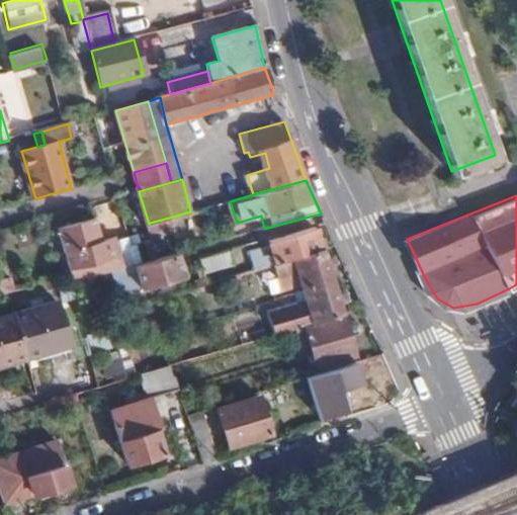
[(176,230),(173,217),(150,223),(154,235),(176,230)]
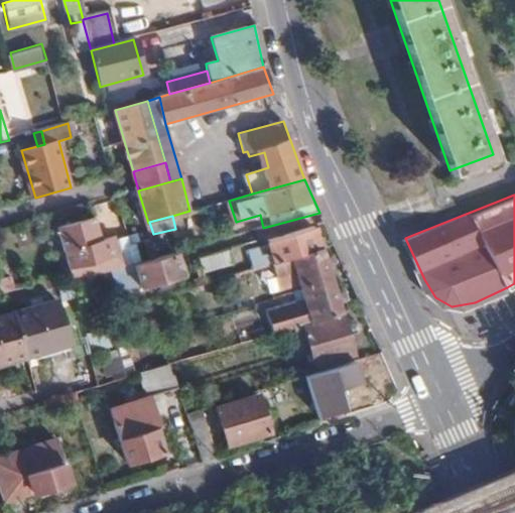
[(61,227),(74,271),(76,279),(126,266),(123,252),(118,235),(104,238),(97,217),(61,227)]
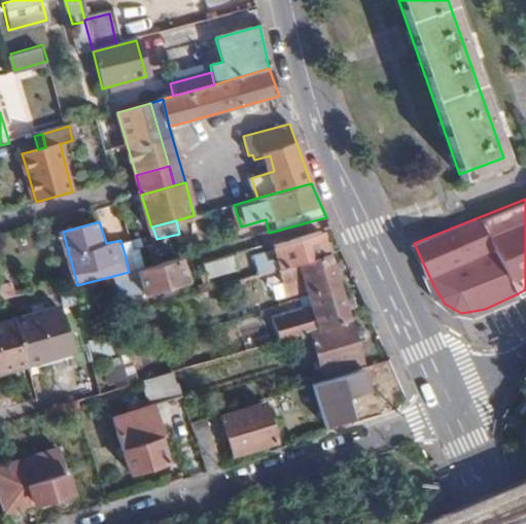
[(327,255),(320,234),(273,246),(276,258),(255,264),(258,276),(277,271),(300,264),(327,255)]
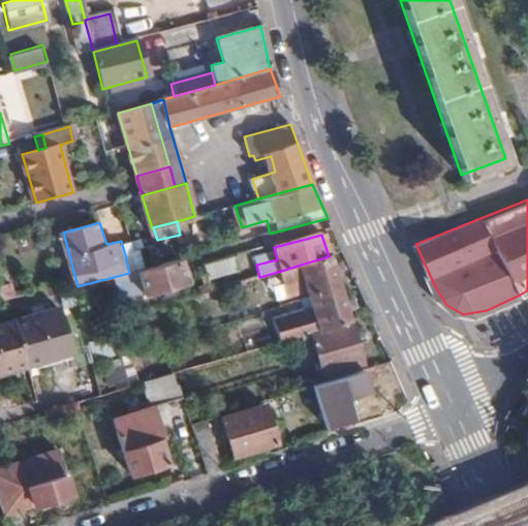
[(240,266),(238,254),(206,264),(209,276),(240,266)]
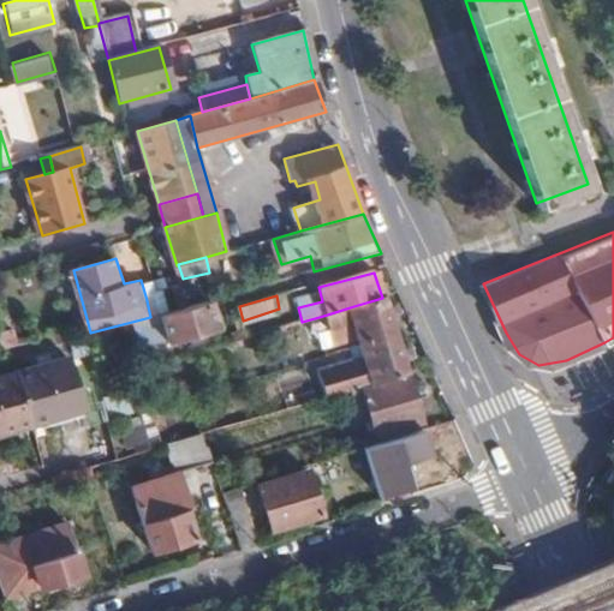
[(385,298),(382,298),(350,307),(352,317),(356,335),(334,341),(337,347),(394,330),(393,322),(401,318),(397,305),(387,307),(385,298)]
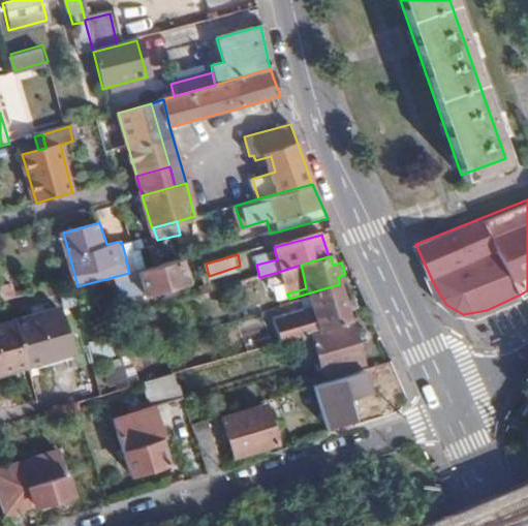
[(126,258),(129,273),(135,271),(132,257),(126,258)]
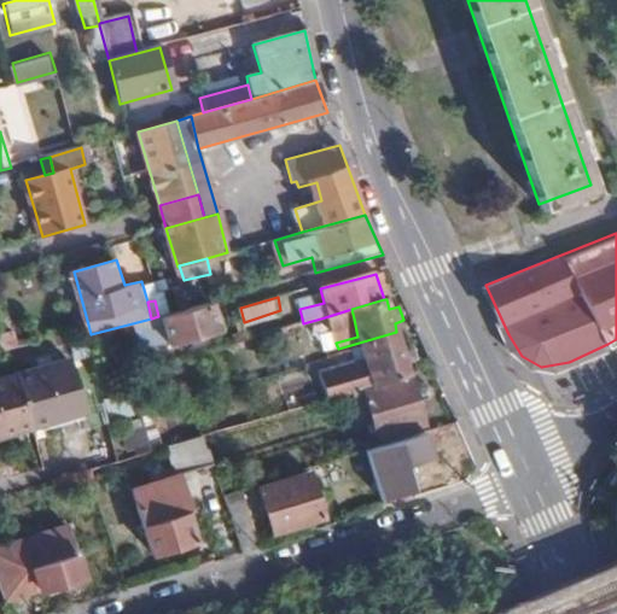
[(220,329),(213,302),(188,308),(166,314),(173,343),(220,329)]
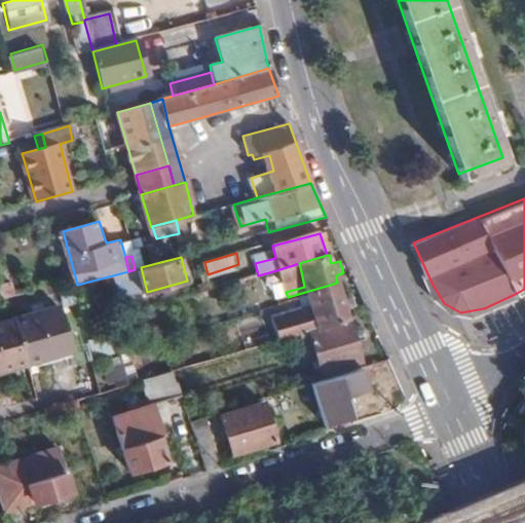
[(277,276),(301,271),(299,263),(276,270),(277,276)]
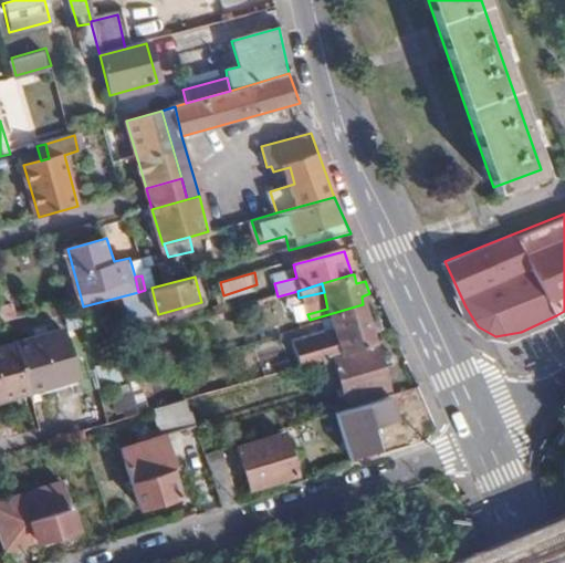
[(374,344),(370,334),(379,331),(376,320),(367,321),(363,308),(331,316),(334,330),(325,332),(293,342),(299,366),(321,360),(374,344)]
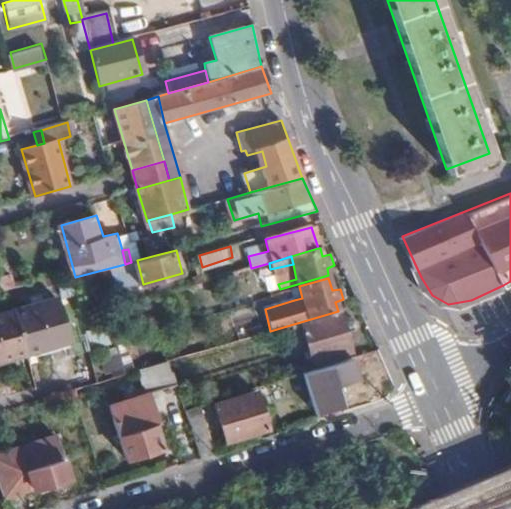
[(299,286),(291,289),(294,300),(302,298),(299,286)]
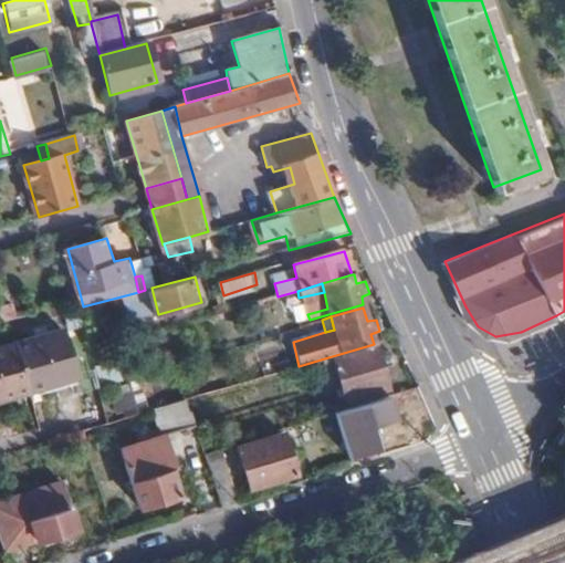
[(23,346),(32,389),(80,377),(65,326),(21,340),(23,346)]
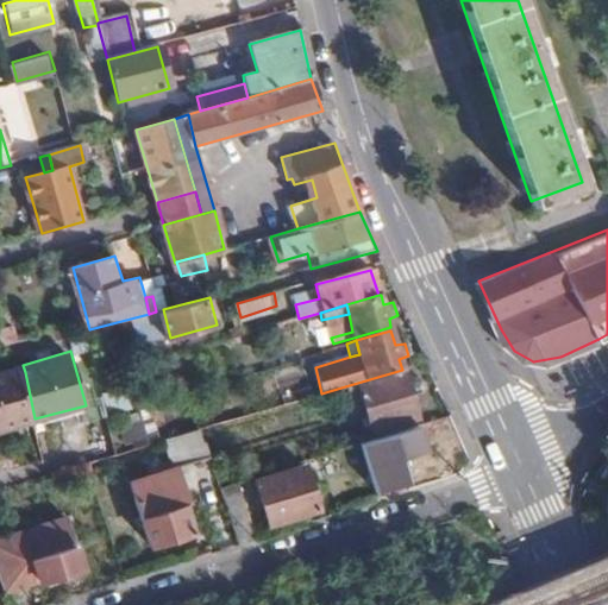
[(0,428),(35,418),(25,372),(23,365),(0,371),(0,428)]
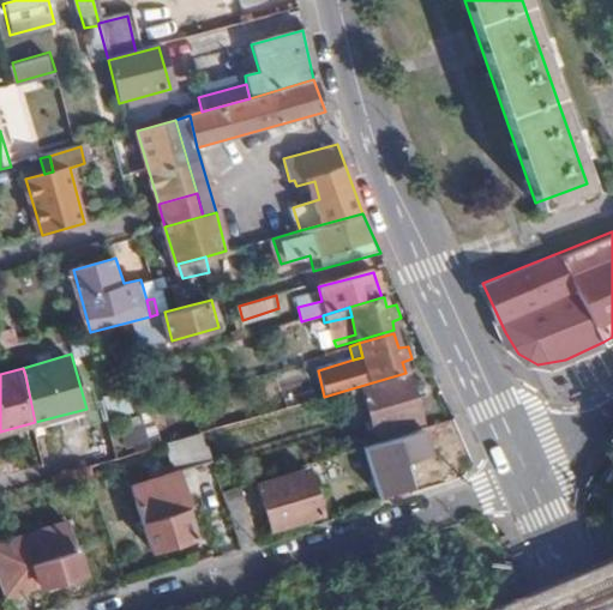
[(419,422),(406,373),(348,390),(350,403),(366,399),(374,434),(419,422)]
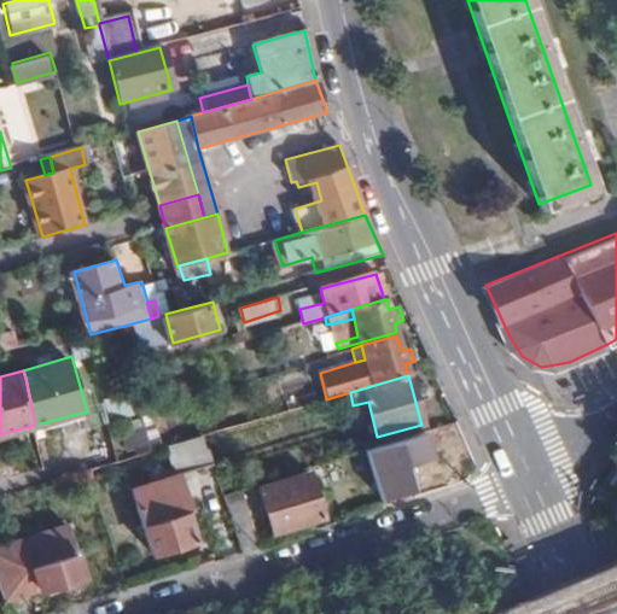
[(123,414),(120,449),(146,450),(149,415),(123,414)]
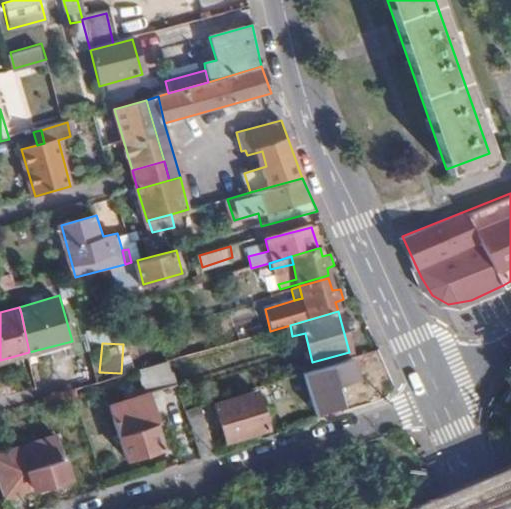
[(347,406),(343,382),(356,380),(352,359),(303,367),(310,412),(347,406)]
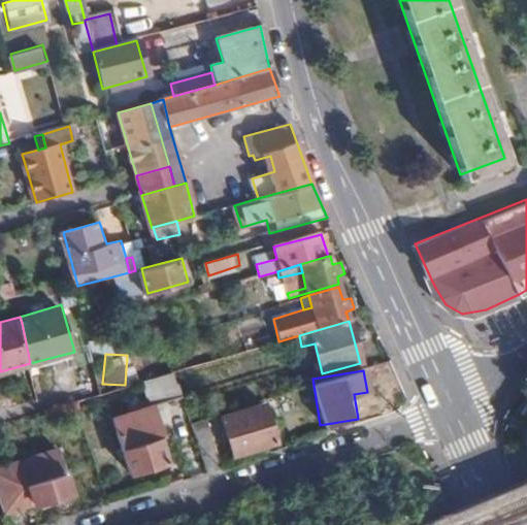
[(152,405),(182,396),(177,384),(174,384),(170,372),(138,382),(145,406),(112,420),(129,473),(164,462),(157,437),(161,435),(152,405)]
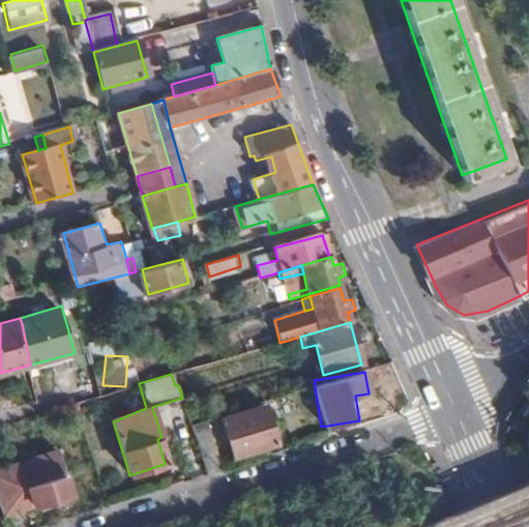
[(274,443),(263,406),(223,418),(234,456),(274,443)]
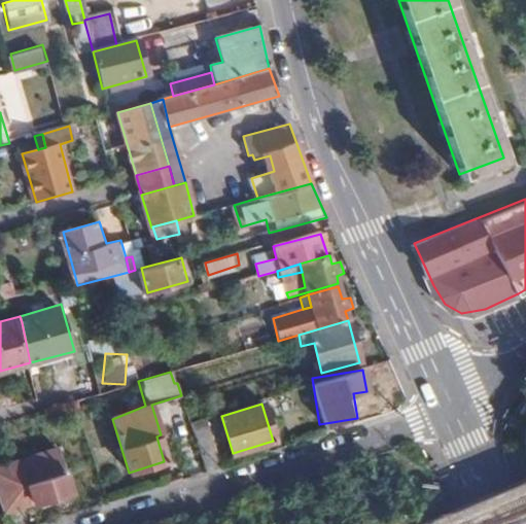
[(189,420),(205,470),(217,467),(202,417),(189,420)]
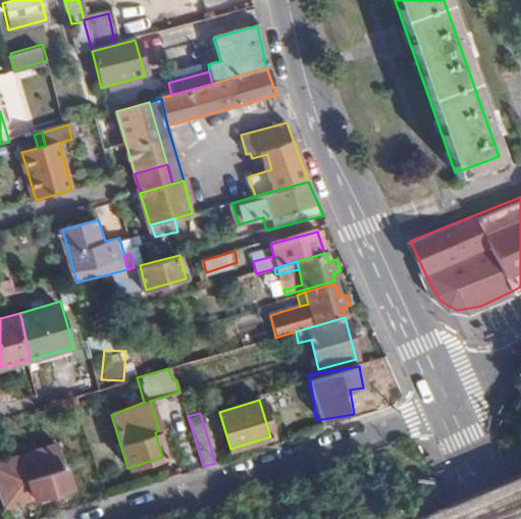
[(0,457),(0,496),(2,504),(69,484),(57,442),(0,457)]
